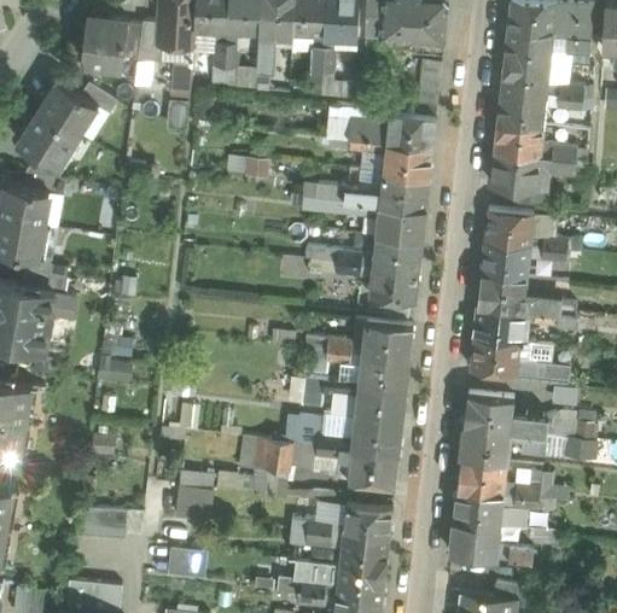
[(196,0),(161,0),(158,44),(193,46),(195,29),(196,0)]
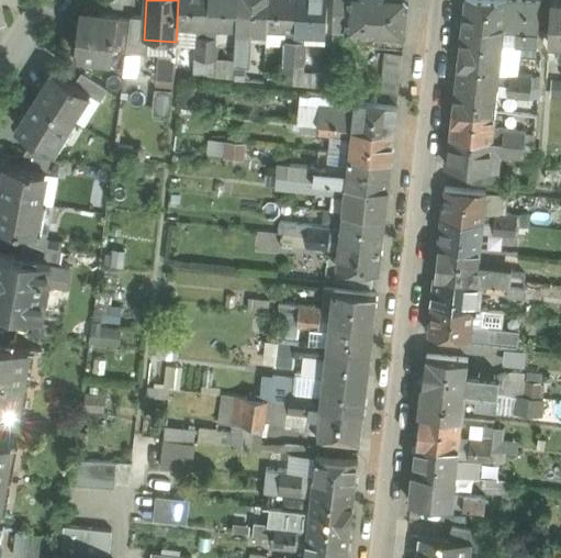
[(208,0),(178,0),(177,26),(197,28),(195,29),(195,38),(205,38),(208,0)]
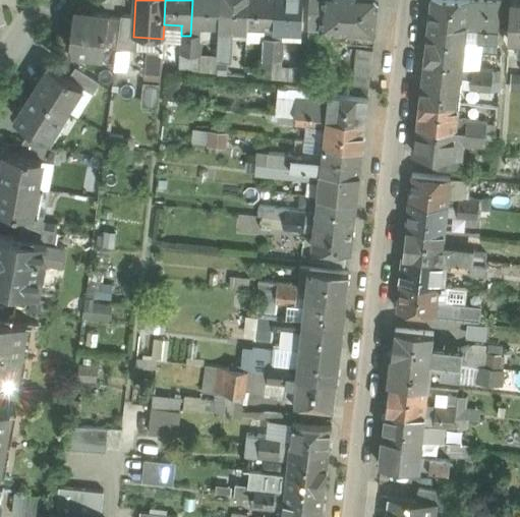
[(220,0),(192,0),(190,36),(199,37),(200,26),(219,27),(220,0)]
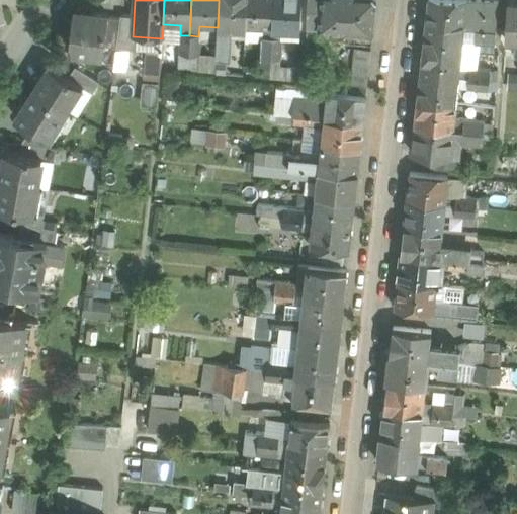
[(245,0),(219,0),(218,27),(217,37),(226,37),(227,27),(244,28),(245,0)]
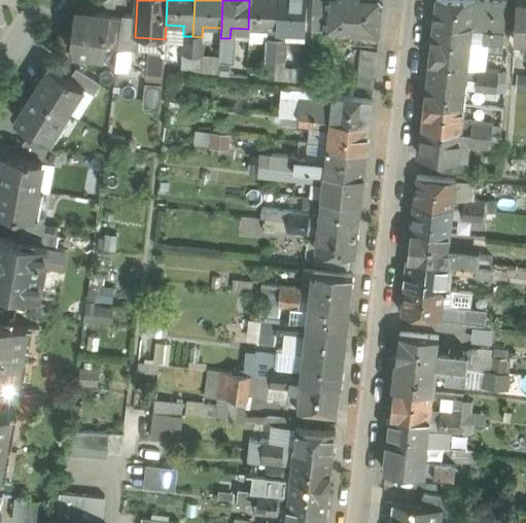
[(277,0),(249,0),(248,29),(267,30),(266,40),(275,41),(277,0)]
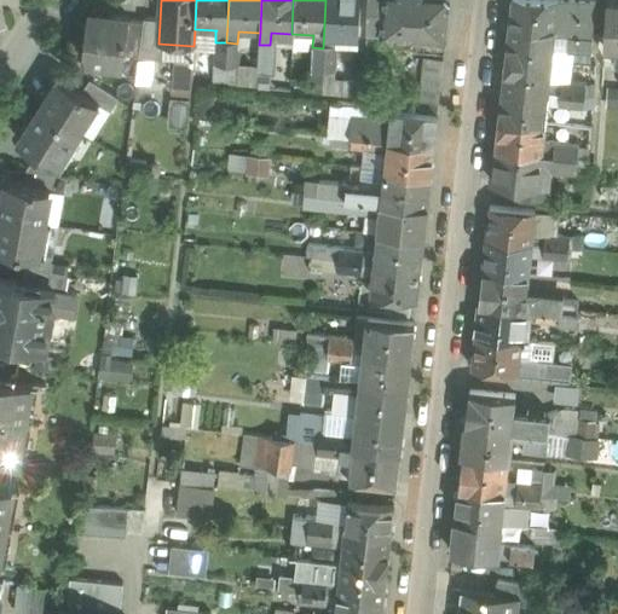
[(358,0),(325,0),(323,48),(334,48),(334,36),(357,38),(358,0)]
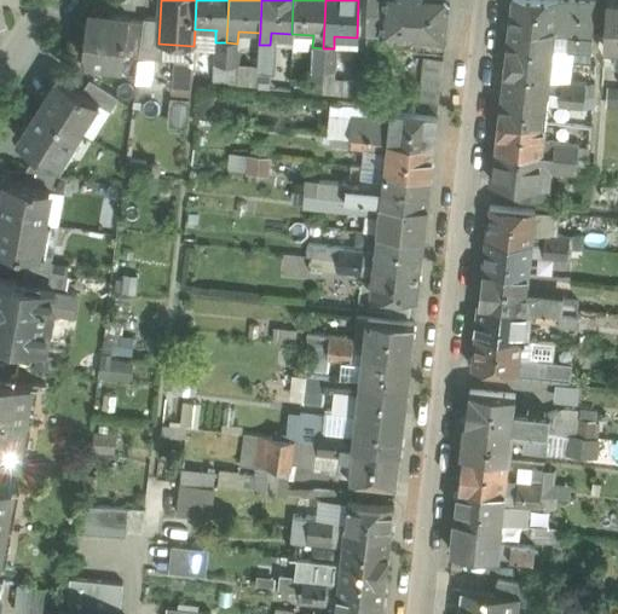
[(365,0),(364,38),(377,38),(377,39),(444,42),(449,3),(446,0),(365,0)]
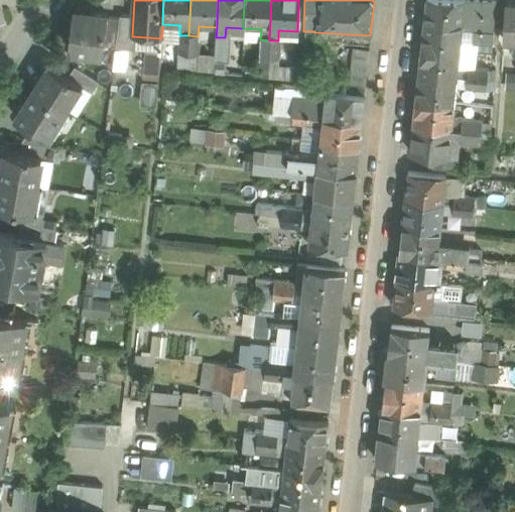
[(495,4),(426,0),(425,0),(423,25),(462,27),(461,31),(473,32),(473,31),(492,32),(495,4)]
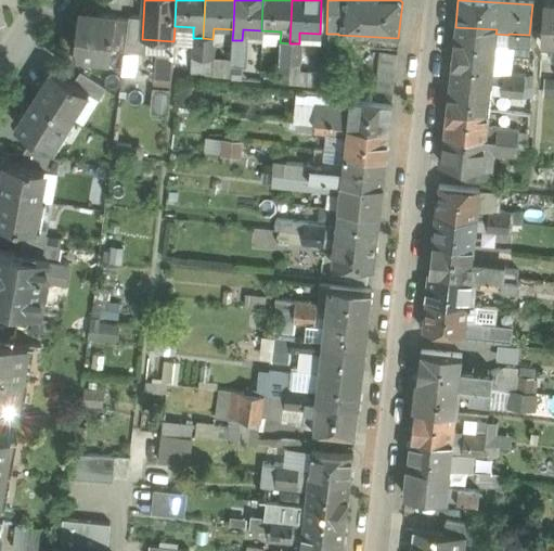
[(553,4),(542,4),(540,46),(550,46),(550,62),(553,62),(553,4)]
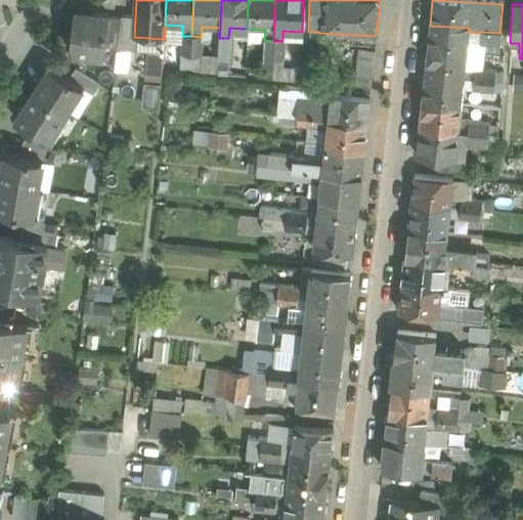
[(107,17),(80,14),(77,35),(71,34),(69,51),(102,56),(103,48),(107,19),(107,17)]
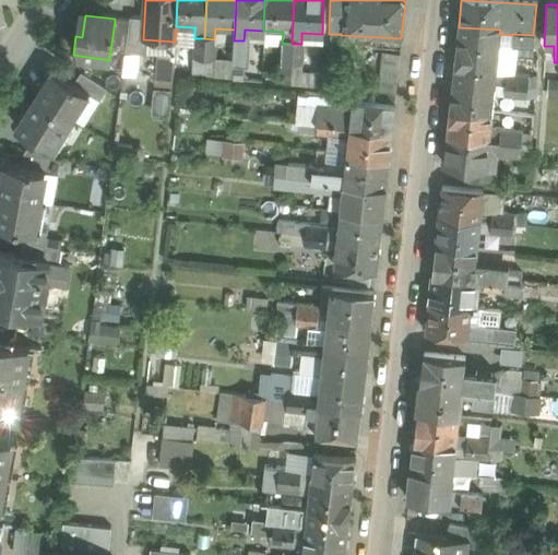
[(128,23),(115,21),(110,51),(123,54),(128,23)]
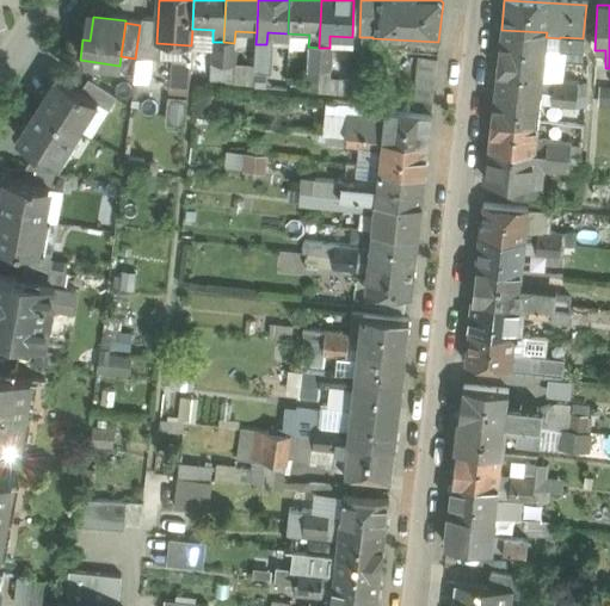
[(547,32),(501,30),(498,61),(543,63),(543,57),(544,45),(553,51),(559,53),(581,54),(583,38),(560,37),(560,38),(546,37),(547,32)]
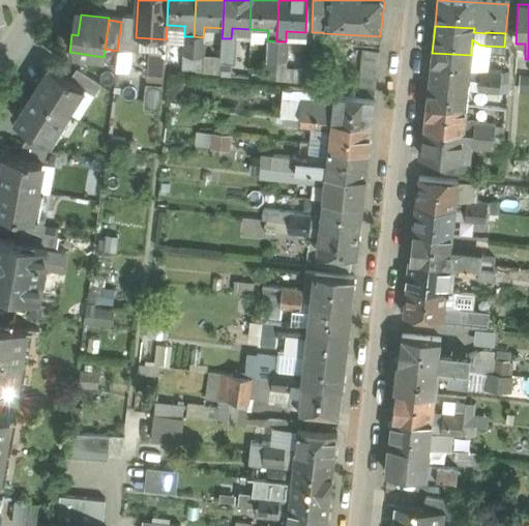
[(194,36),(184,36),(183,56),(183,57),(193,57),(194,36)]
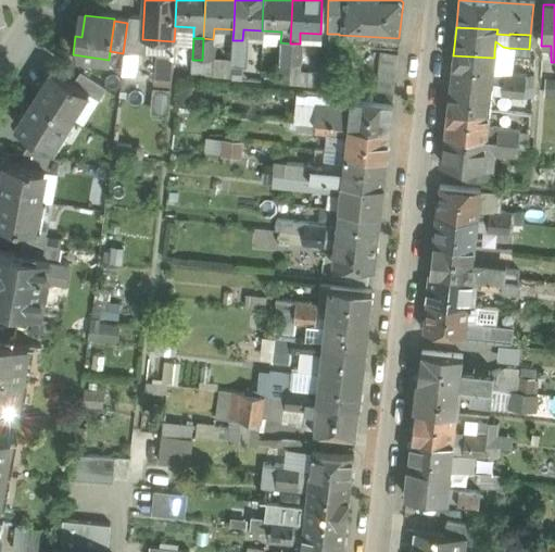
[(213,39),(203,38),(202,60),(209,61),(213,61),(214,39),(213,39)]
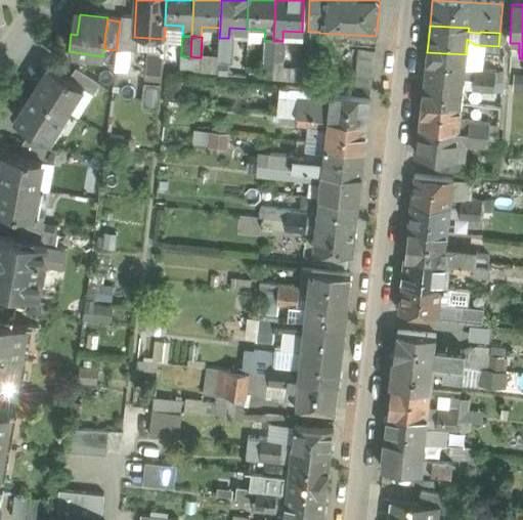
[(228,38),(219,38),(218,57),(218,58),(228,58),(229,38),(228,38)]
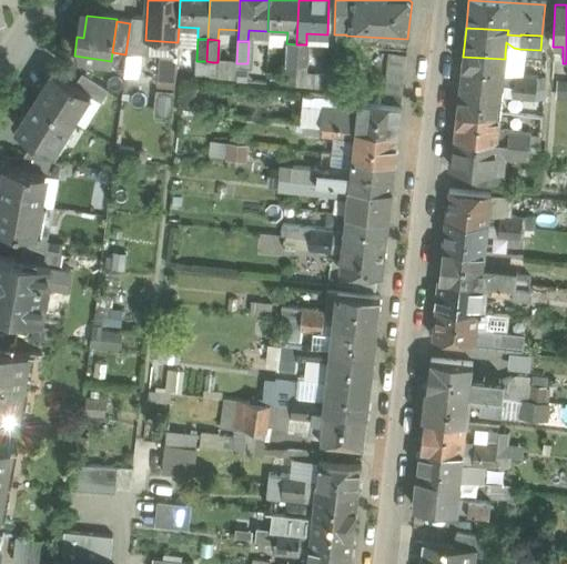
[(296,44),(286,43),(284,88),(295,89),(296,67),(296,44)]
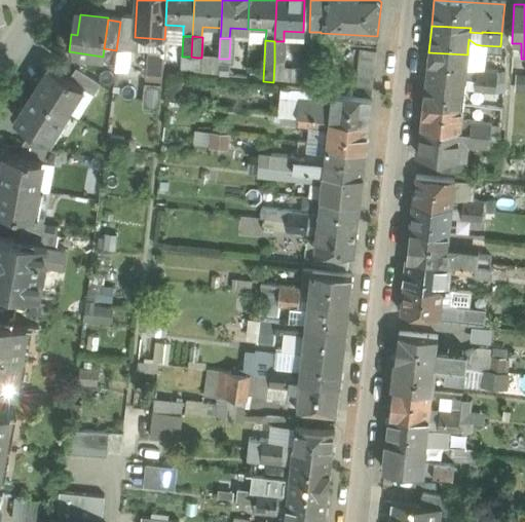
[(284,41),(274,41),(274,62),(284,62),(285,41),(284,41)]
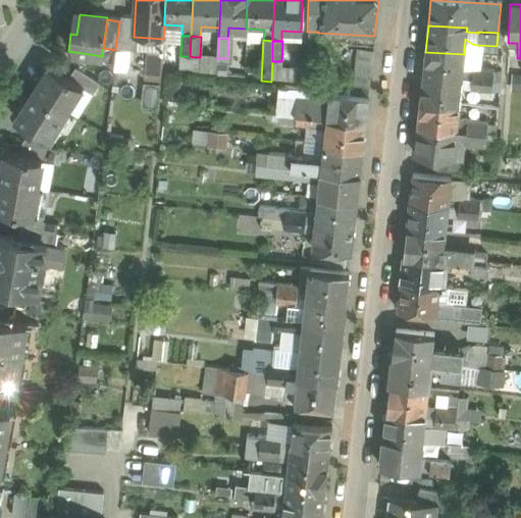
[(367,88),(370,50),(354,49),(351,87),(367,88)]
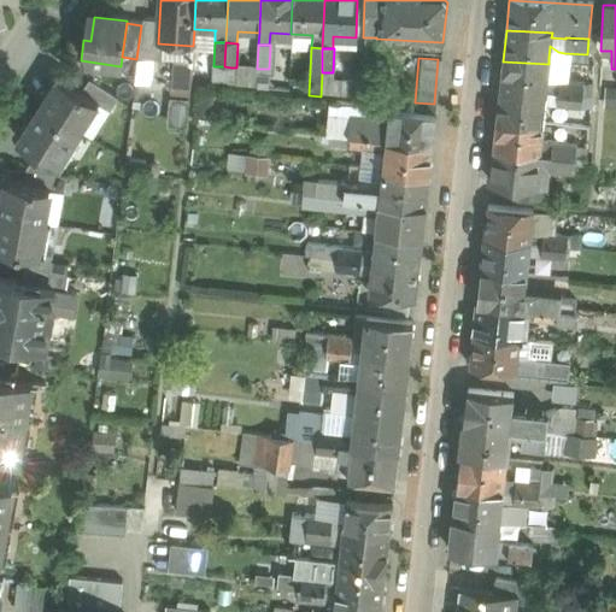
[(549,64),(503,62),(499,92),(545,95),(557,95),(558,86),(546,84),(549,64)]
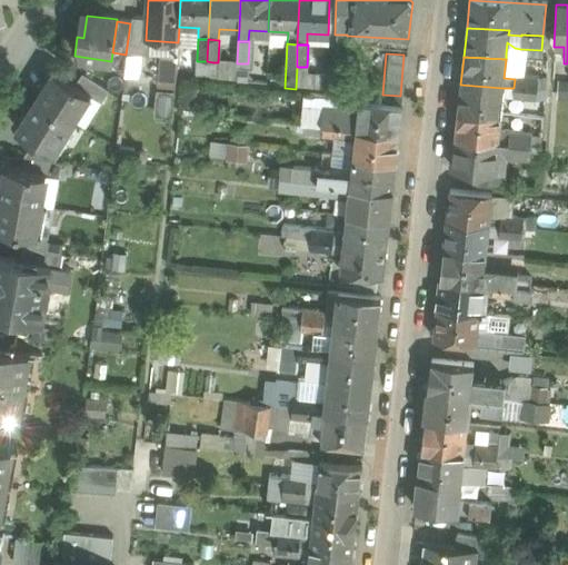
[(197,60),(176,59),(175,76),(206,79),(207,67),(207,61),(197,61),(197,60)]
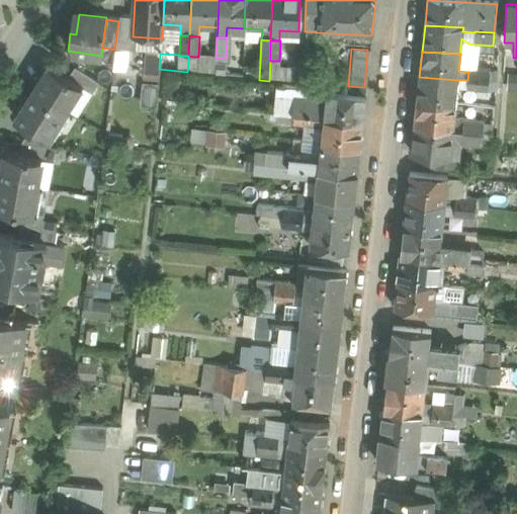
[(216,57),(206,57),(202,69),(202,74),(214,75),(216,58),(216,57)]
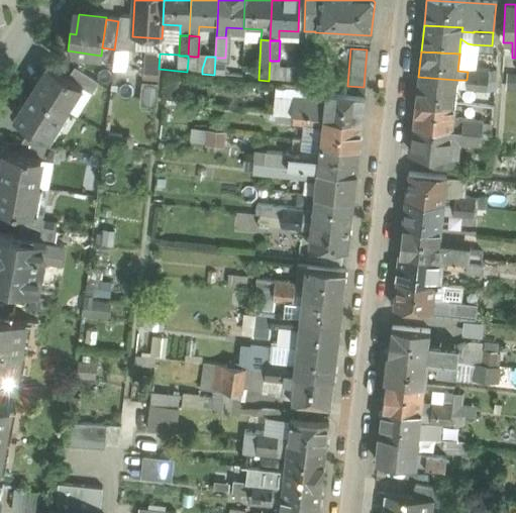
[(496,58),(485,57),(484,67),(495,68),(496,58)]
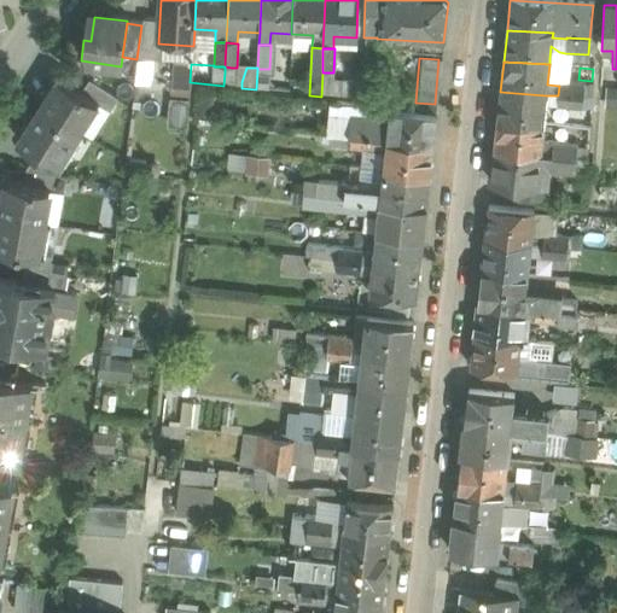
[(80,94),(58,81),(40,109),(76,133),(79,134),(97,105),(80,95),(80,94)]
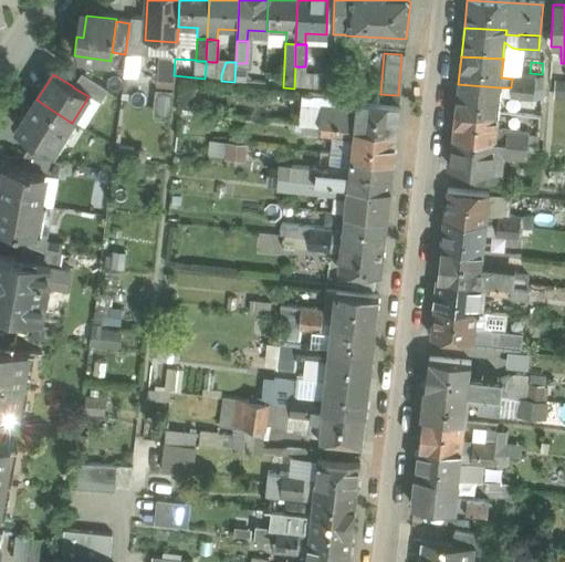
[(107,92),(81,75),(73,86),(73,87),(89,96),(100,104),(107,92)]
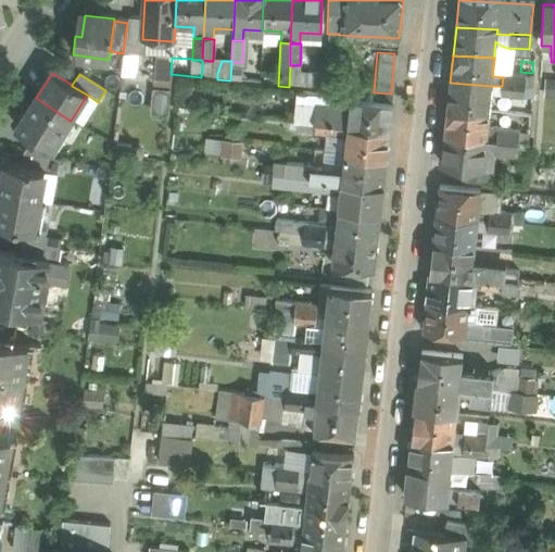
[(272,76),(260,75),(260,84),(270,85),(272,76)]
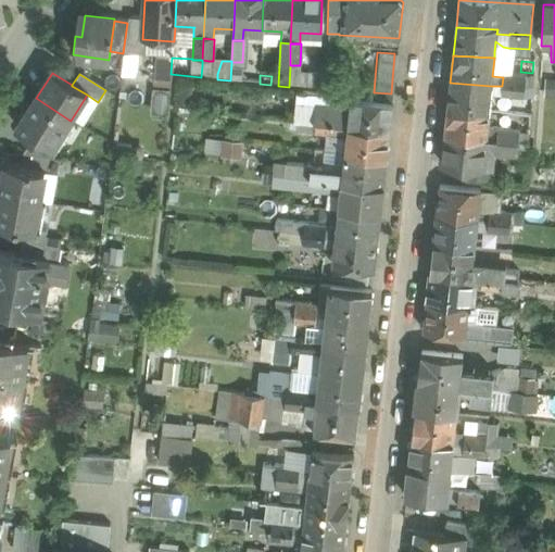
[(312,77),(300,76),(299,87),(311,88),(312,77)]
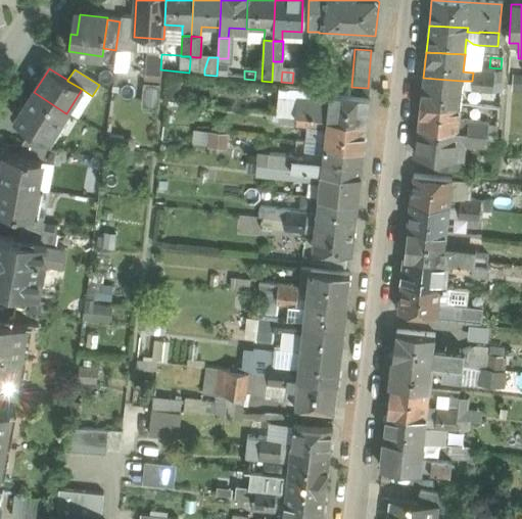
[(493,74),(473,72),(473,73),(472,81),(472,82),(492,84),(493,74)]
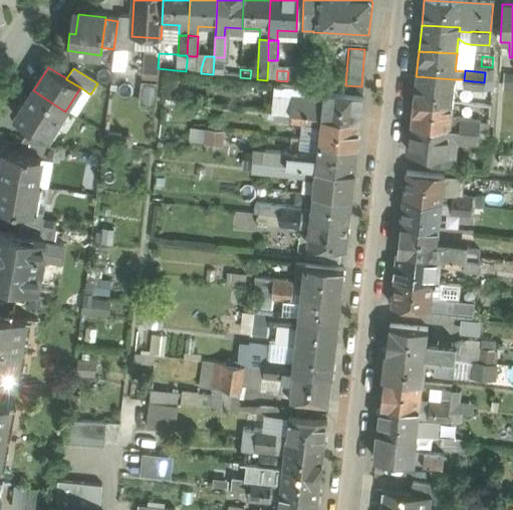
[(454,79),(416,76),(413,102),(451,104),(453,89),(463,90),(464,80),(454,79)]
